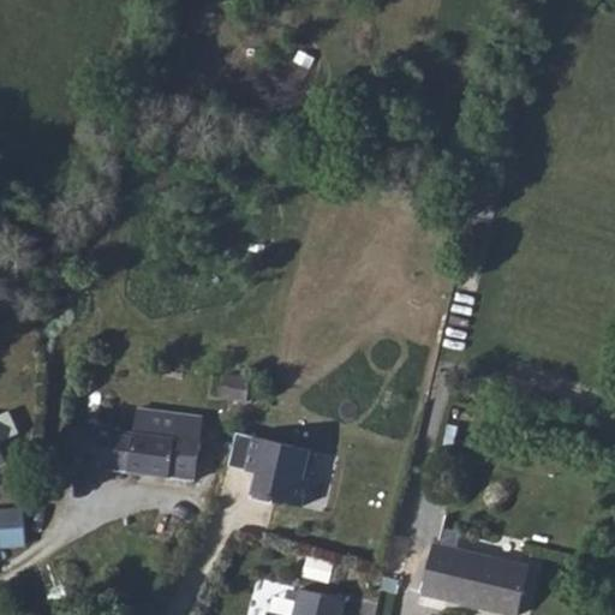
[(252,381),(225,375),(220,398),(248,404),(252,381)]
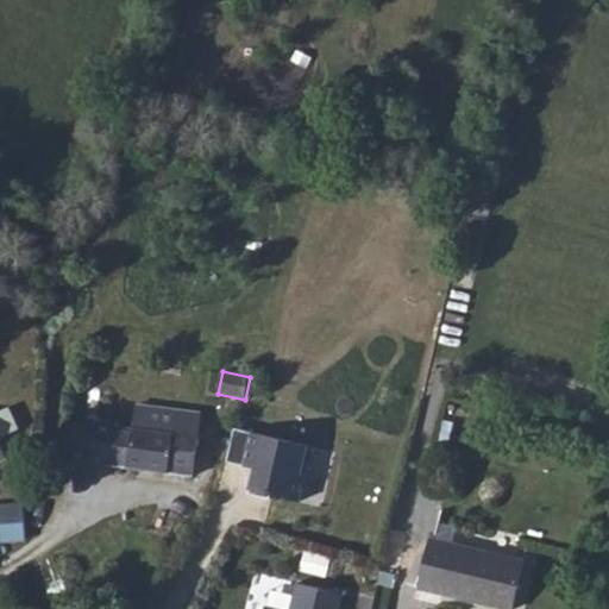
[(193,476),(201,414),(113,403),(111,425),(92,422),(92,427),(70,425),(67,459),(193,476)]
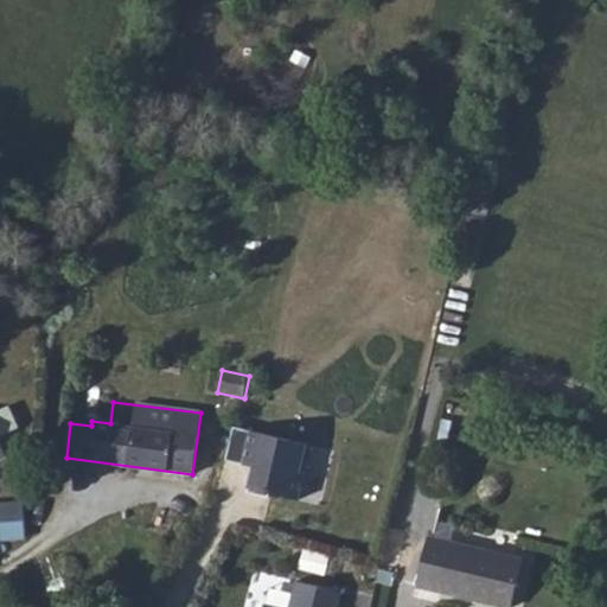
[(300,472),(306,445),(235,427),(227,460),(247,465),(248,460),(256,462),(248,492),(269,498),(270,493),(299,500),(305,472),(300,472)]
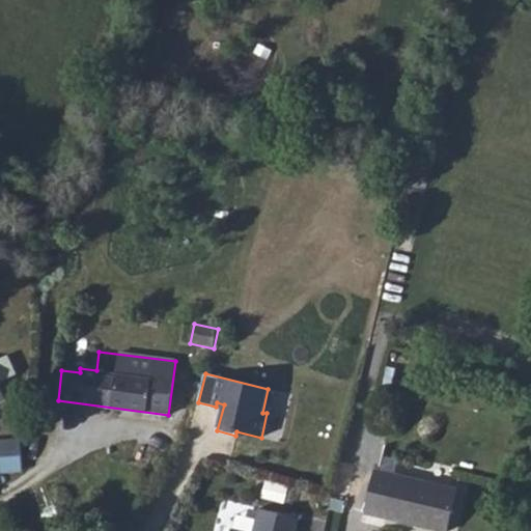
[(0,472),(23,471),(21,440),(0,441),(0,472)]
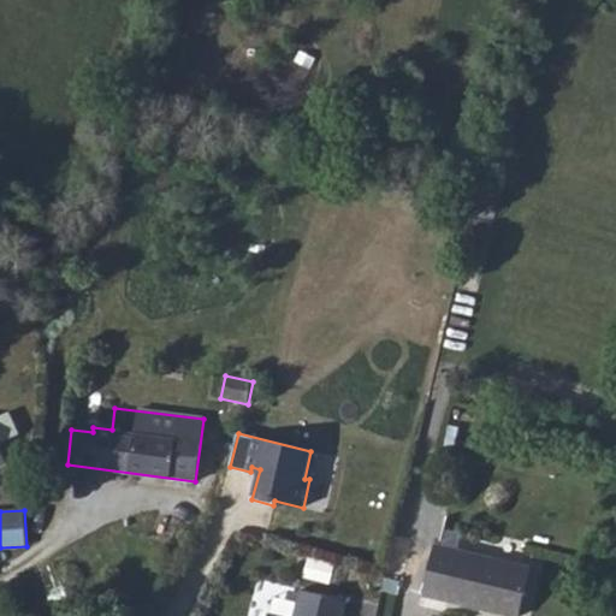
[(515,615),(519,615),(531,568),(434,545),(422,594),(515,615)]
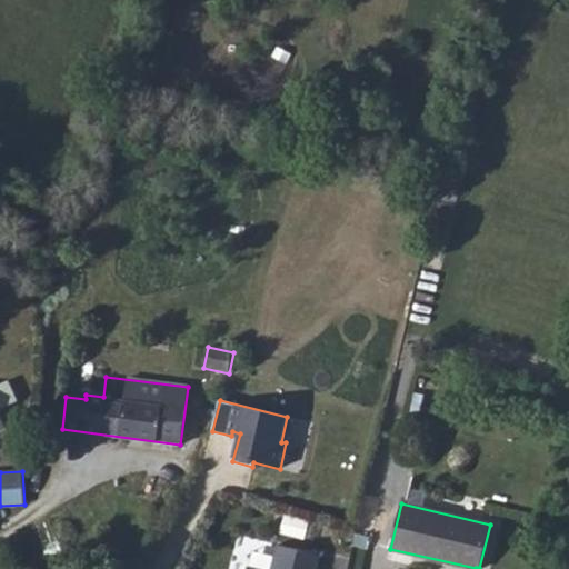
[(368,550),(370,542),(369,541),(370,537),(356,533),(352,546),(368,550)]
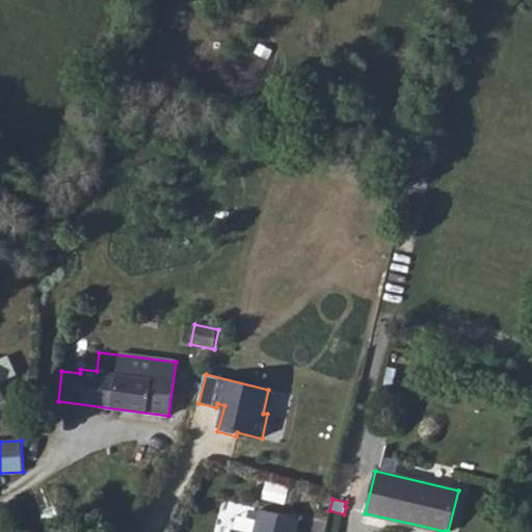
[(295,531),(299,520),(260,509),(254,531),(237,531),(232,531),(231,531),(295,531)]
